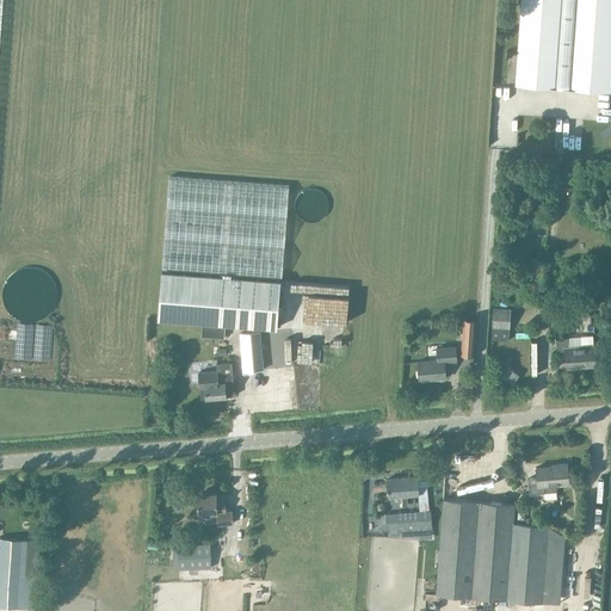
[(568,90),(573,0),(519,0),(514,86),(556,88),(568,90)]
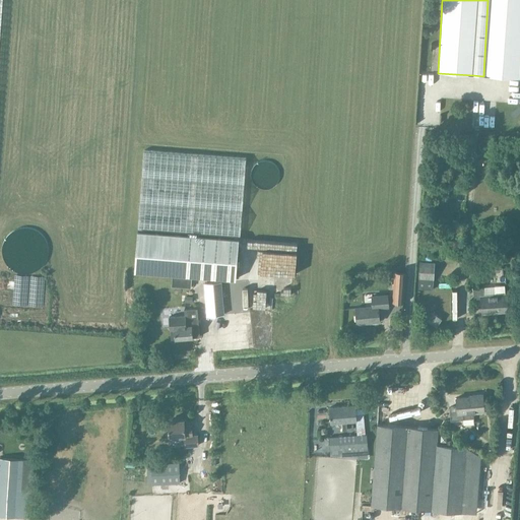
[(519,0),(488,0),(483,76),(518,79),(519,57),(519,0)]
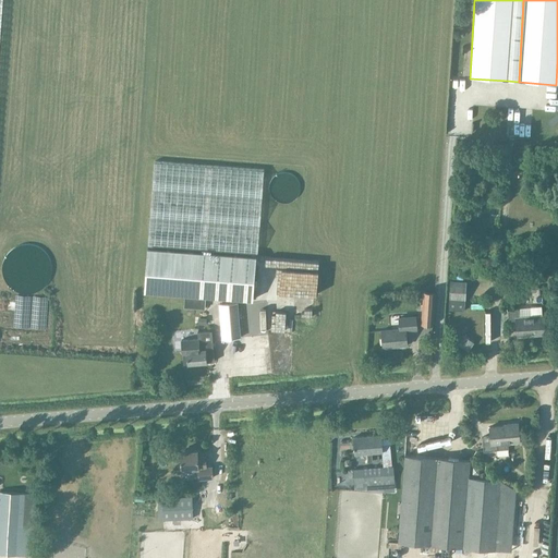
[(511,164),(524,166),(526,152),(513,149),(511,164)]
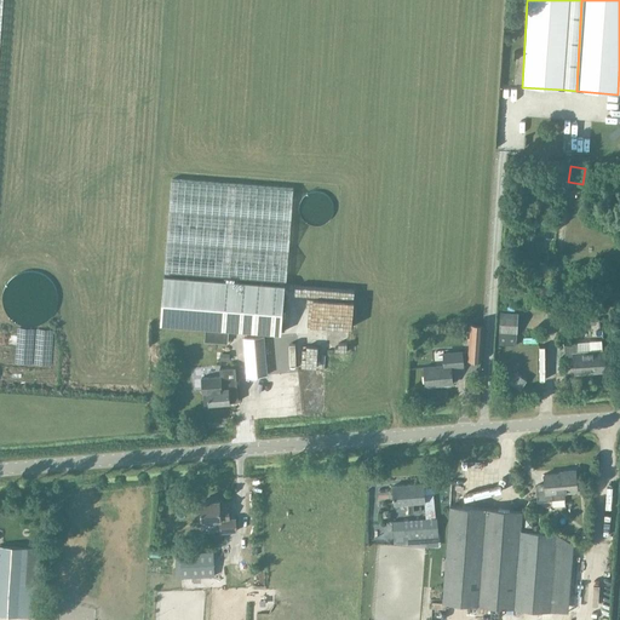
[(165,274),(286,282),(293,189),(172,179),(165,274)]
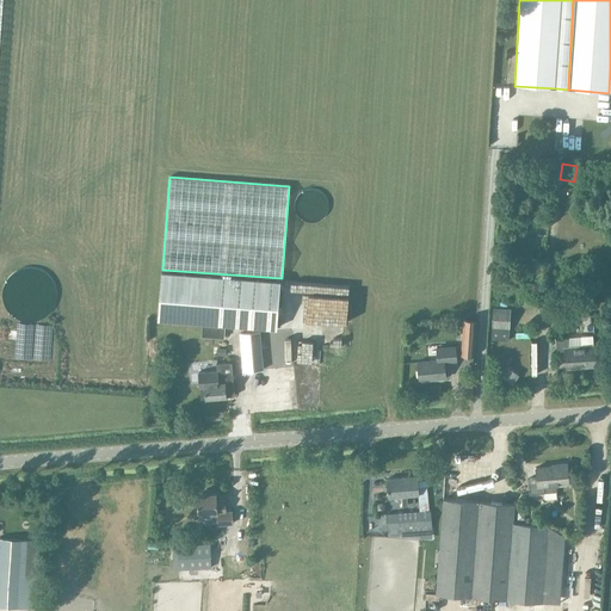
[(328,205),(329,202),(328,198),(327,196),(326,192),(325,190),(322,187),(318,185),(314,184),(312,184),(308,184),(304,185),(301,186),(298,189),(296,191),(295,193),(294,197),(292,202),(294,208),(295,211),(297,214),(300,216),(302,218),(306,220),(309,221),(313,221),(316,220),(319,218),(322,216),(325,214),(327,210),(328,205)]
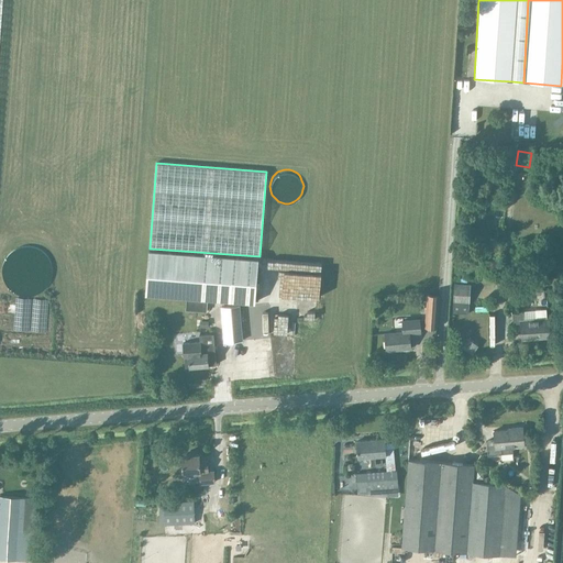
[(515,172),(514,179),(522,180),(523,173),(515,172)]
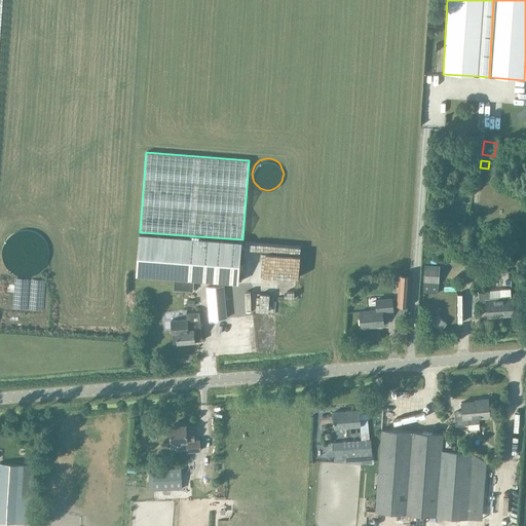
[(43,255),(44,250),(43,246),(42,241),(40,238),(38,234),(34,231),(30,229),(27,228),(23,227),(19,228),(13,229),(9,231),(6,233),(3,236),(1,240),(0,242),(0,257),(0,258),(2,262),(4,265),(7,267),(11,270),(15,272),(21,272),(27,272),(30,271),(34,269),(38,266),(40,262),(42,259),(43,255)]
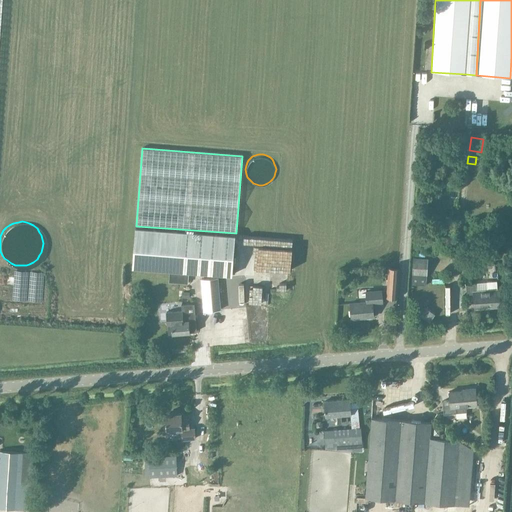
[(132,268),(159,270),(232,275),(235,235),(135,228),(132,268)]
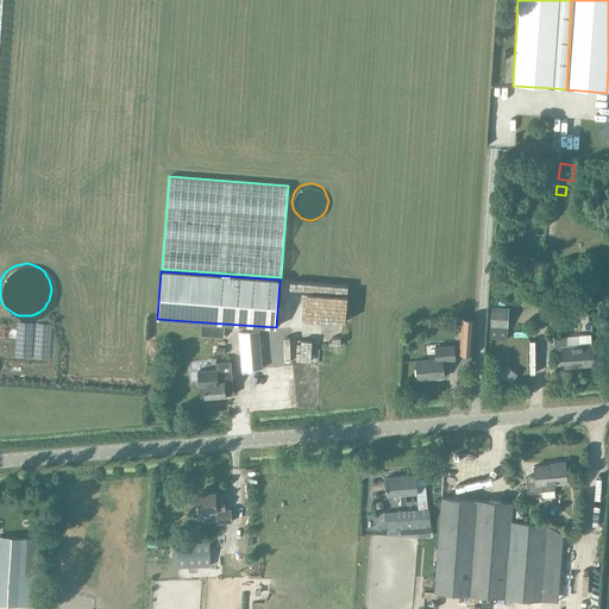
[(509,308),(493,307),(490,338),(507,339),(509,308)]
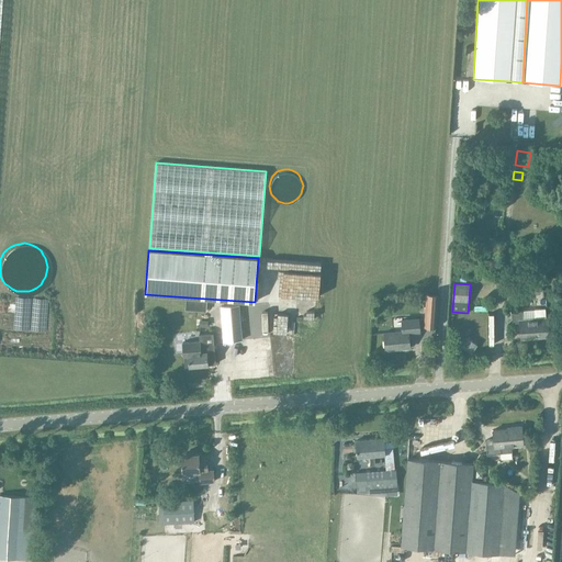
[(425,326),(436,327),(438,294),(427,293),(425,326)]
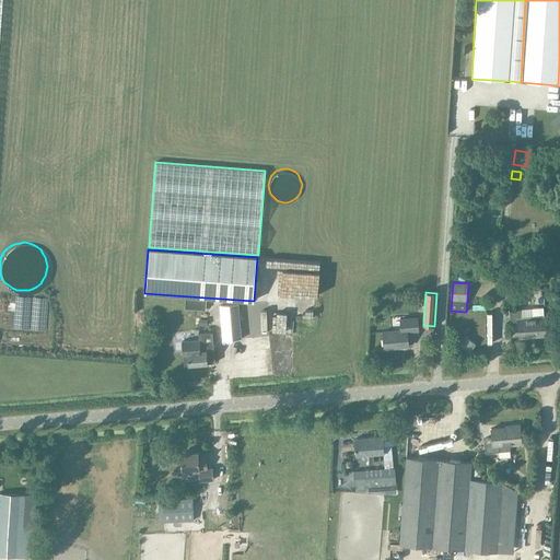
[(220,305),(222,340),(241,339),(238,304),(220,305)]
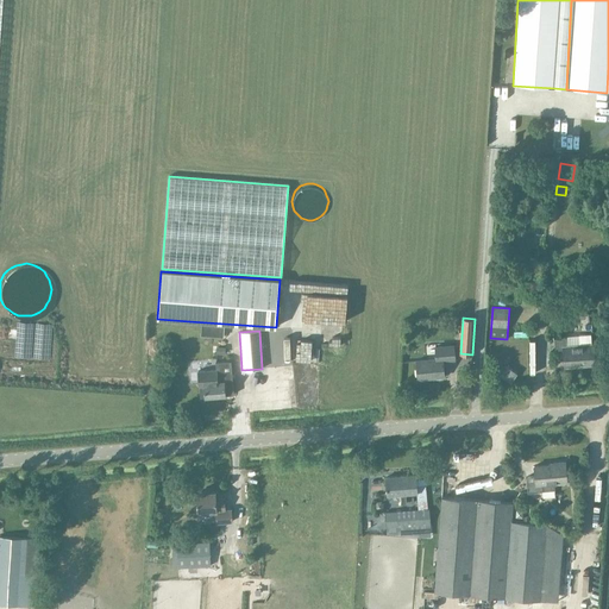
[(579,344),(591,341),(590,333),(578,334),(579,344)]
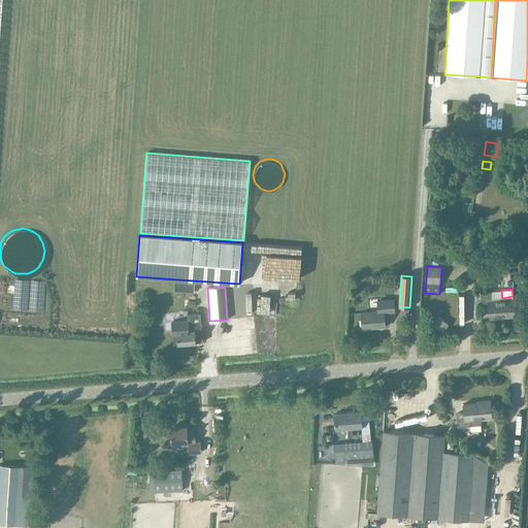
[(480,293),(481,306),(488,305),(489,318),(515,316),(514,298),(490,300),(490,292),(480,293)]
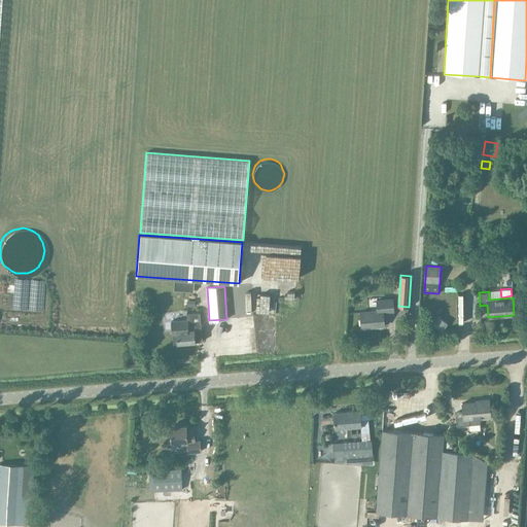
[(393,299),(378,301),(378,307),(376,307),(377,312),(360,313),(361,328),(384,326),(383,312),(394,311),(393,299)]
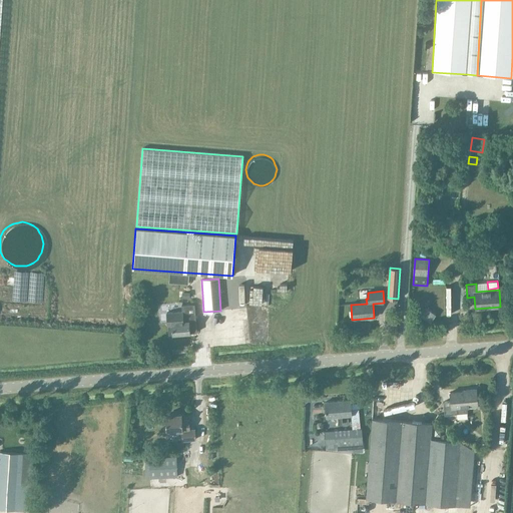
[(165,305),(157,304),(157,317),(164,318),(165,305)]
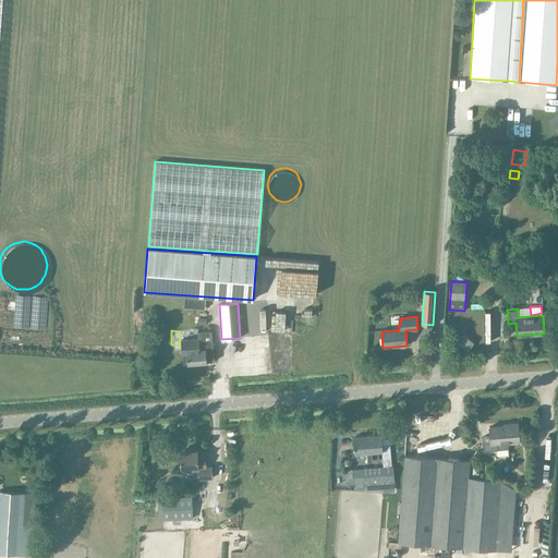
[(198,339),(182,340),(183,354),(187,353),(189,364),(207,362),(215,362),(214,348),(209,348),(208,343),(214,343),(213,330),(198,331),(198,339)]
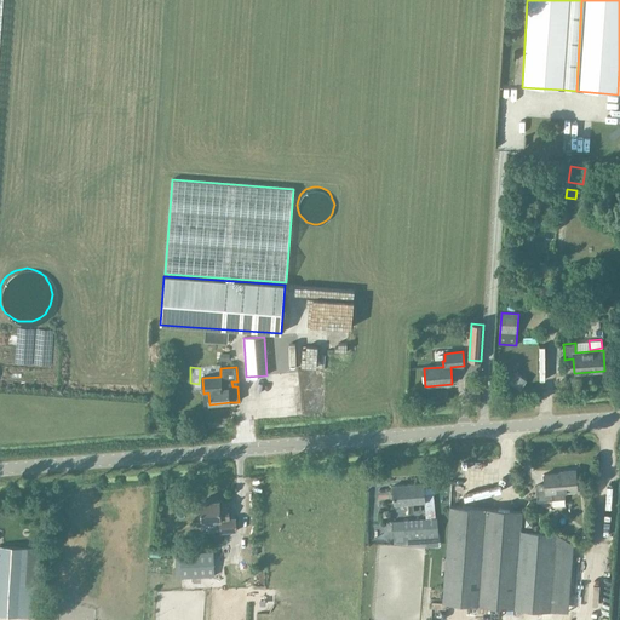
[(527,380),(515,372),(509,382),(521,389),(527,380)]
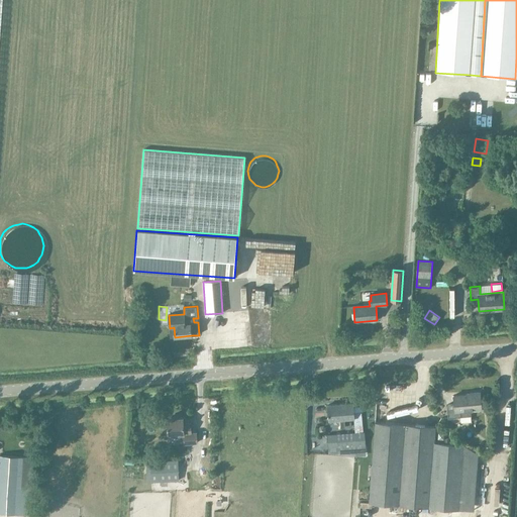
[(472,417),(471,411),(481,410),(480,393),(470,393),(470,395),(454,396),(455,405),(446,406),(447,419),(472,417)]
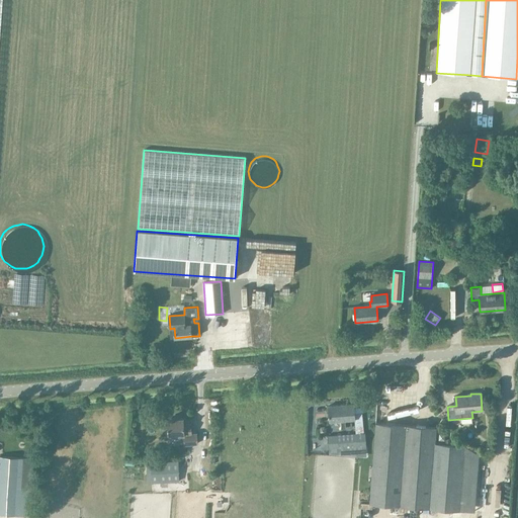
[(328,407),(329,423),(354,421),(353,405),(328,407)]
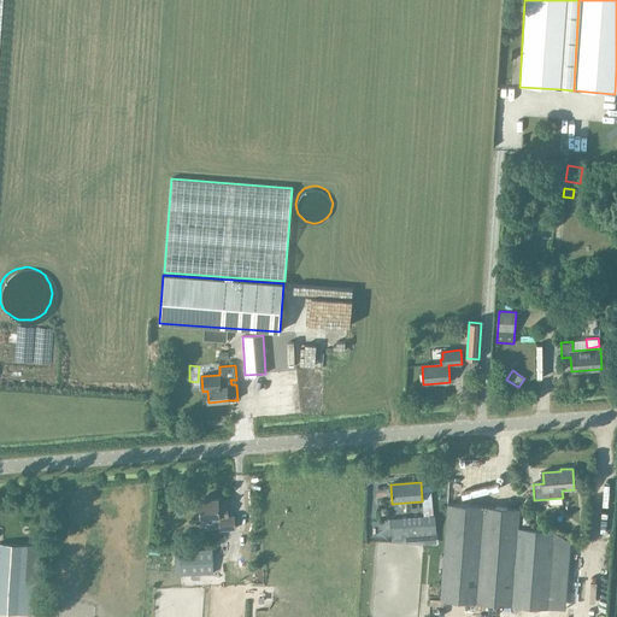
[(219,518),(221,529),(236,528),(235,516),(229,516),(228,505),(219,505),(218,498),(199,499),(201,519),(219,518)]
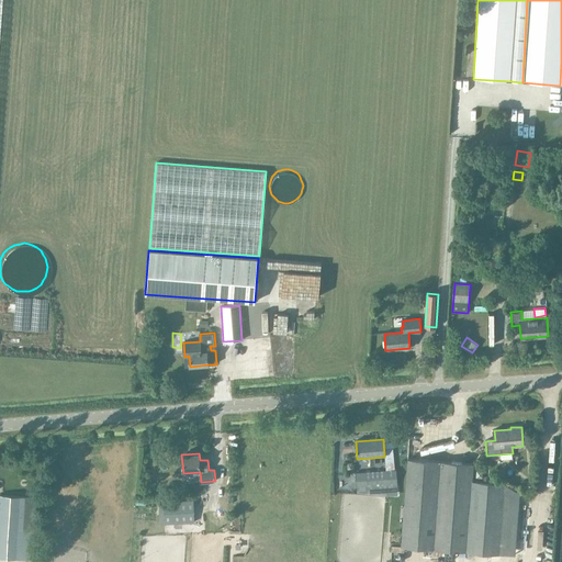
[(408,460),(405,503),(401,547),(498,554),(504,483),(471,481),(472,464),(408,460)]
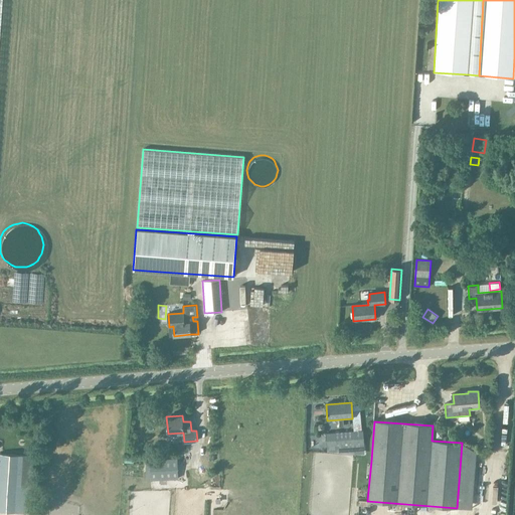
[(363,431),(327,434),(328,451),(360,454),(360,444),(363,444),(363,431)]
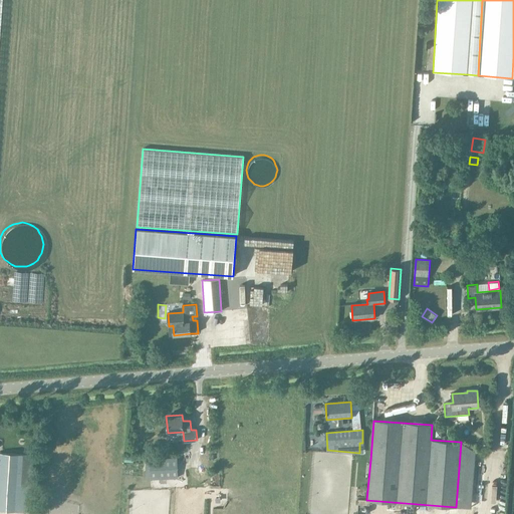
[(179,453),(190,452),(188,442),(178,443),(179,453)]
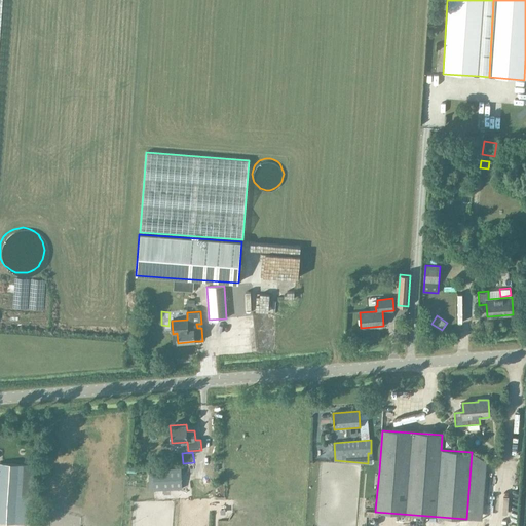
[(0,463),(0,521),(1,522),(34,524),(37,465),(0,463)]
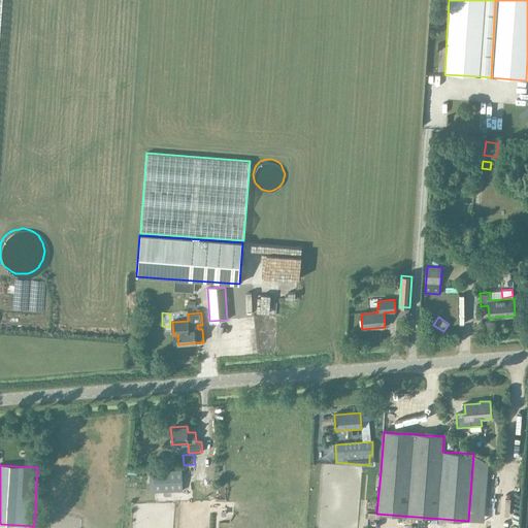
[(154,471),(155,492),(183,491),(182,470),(154,471)]
